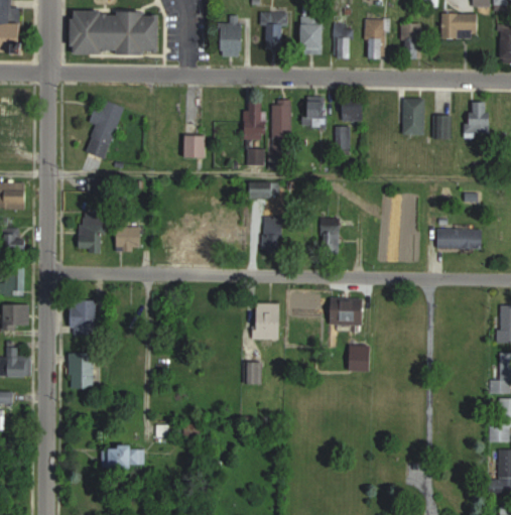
[(10,24),(10,0),(0,0),(0,52),(21,53),(22,24),(10,24)]
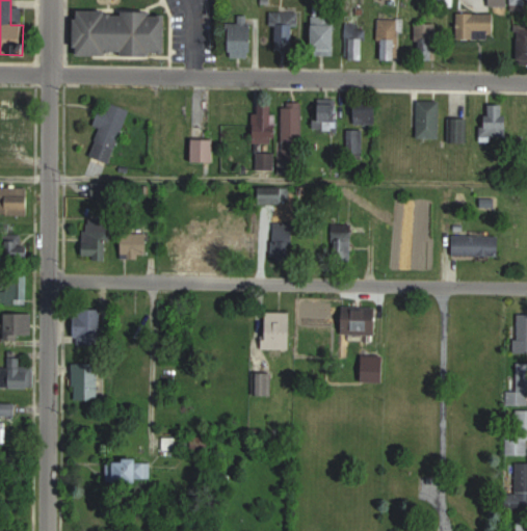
[(164,56),(164,11),(73,10),(72,55),(164,56)]
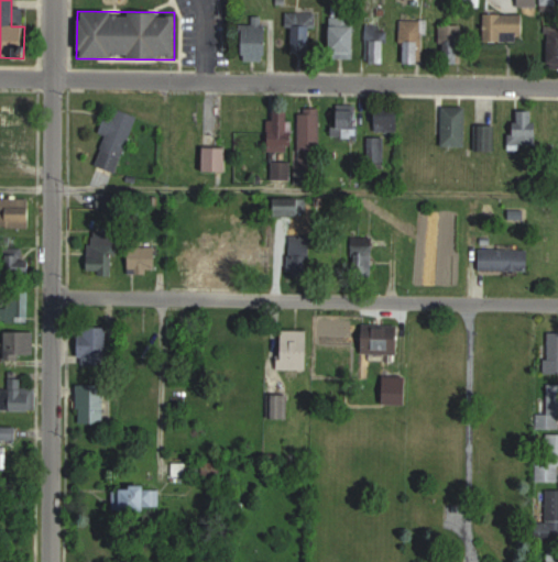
[(312,52),(312,13),(282,13),(282,52),(312,52)]
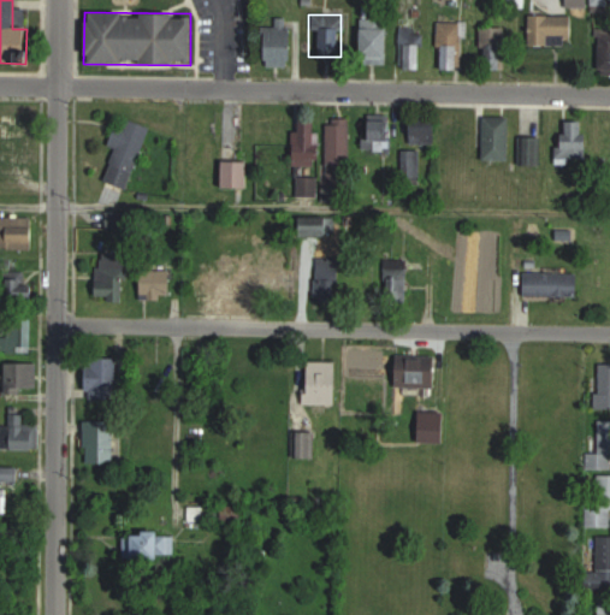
[(568,46),(568,17),(525,17),(525,46),(568,46)]
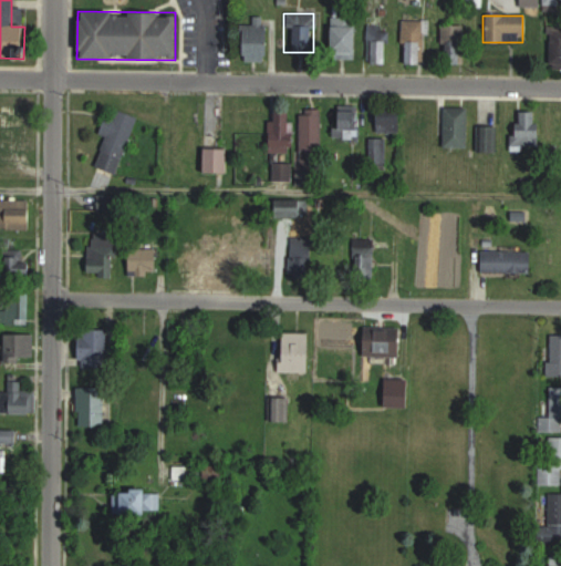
[(330,18),(330,59),(355,59),(355,18),(330,18)]
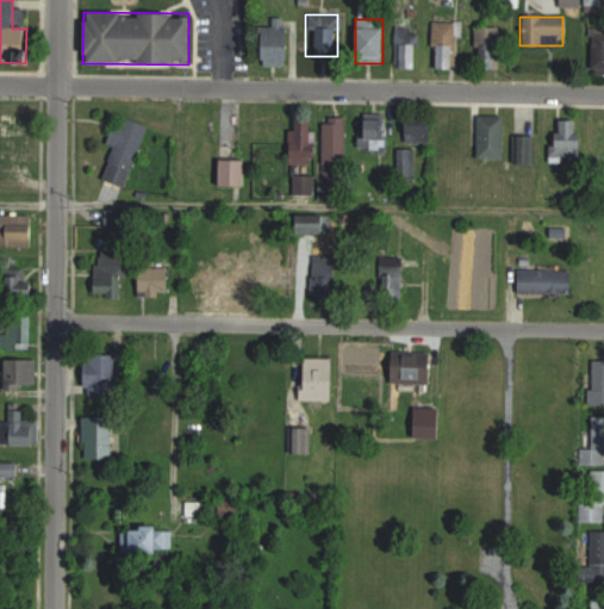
[(291,66),(291,20),(268,20),(268,26),(257,26),(257,66),(291,66)]
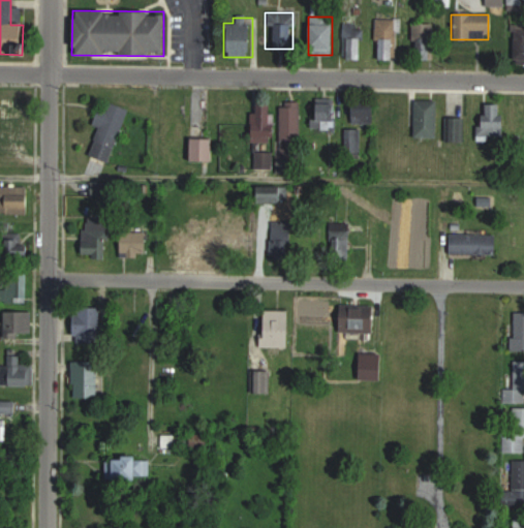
[(374,19),(374,60),(395,60),(395,19),(374,19)]
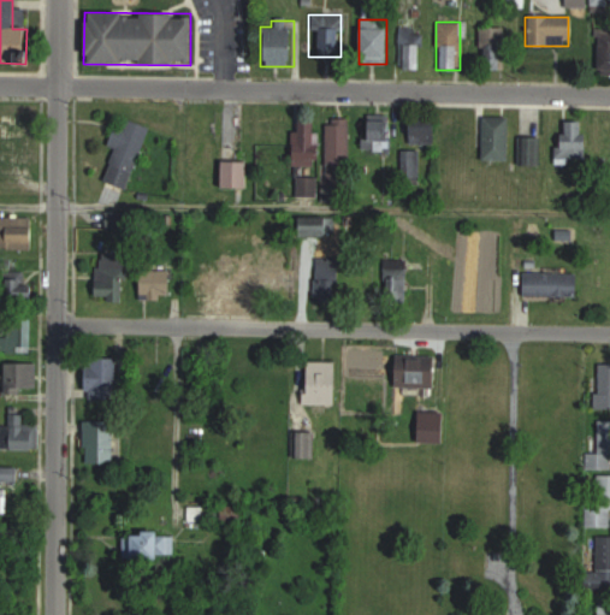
[(396,70),(419,70),(419,28),(396,28),(396,70)]
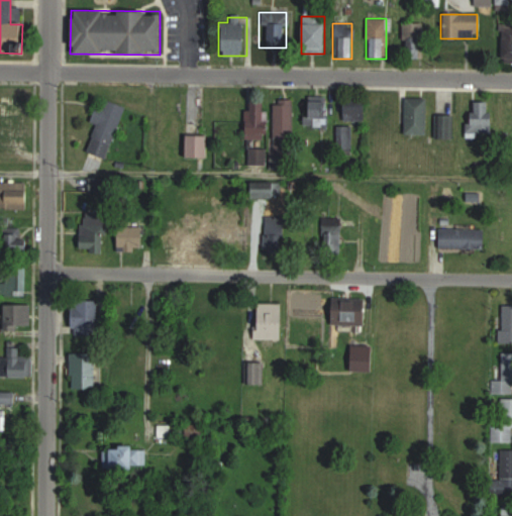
[(422,60),(422,23),(401,23),(401,60),(422,60)]
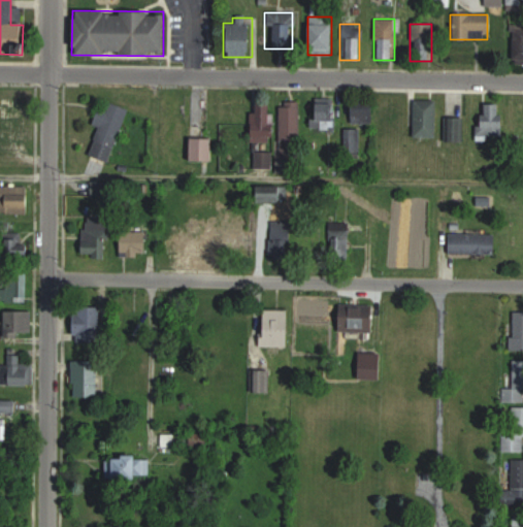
[(522,64),(522,25),(509,26),(510,65),(522,64)]
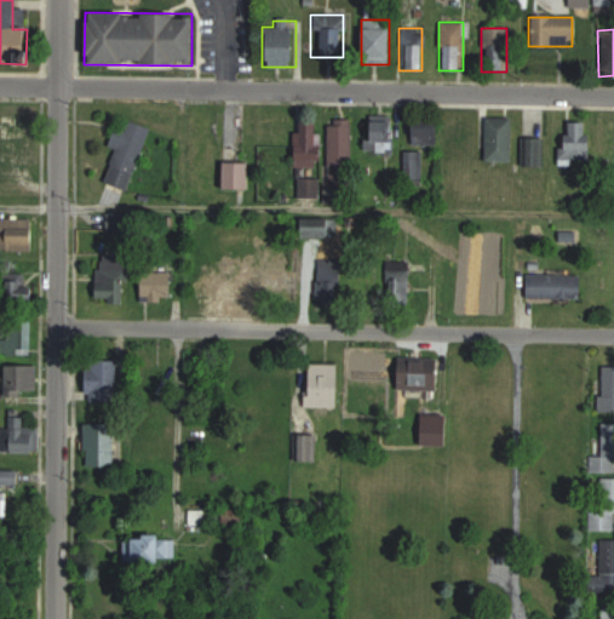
[(392,118),(365,118),(365,152),(392,152),(392,118)]
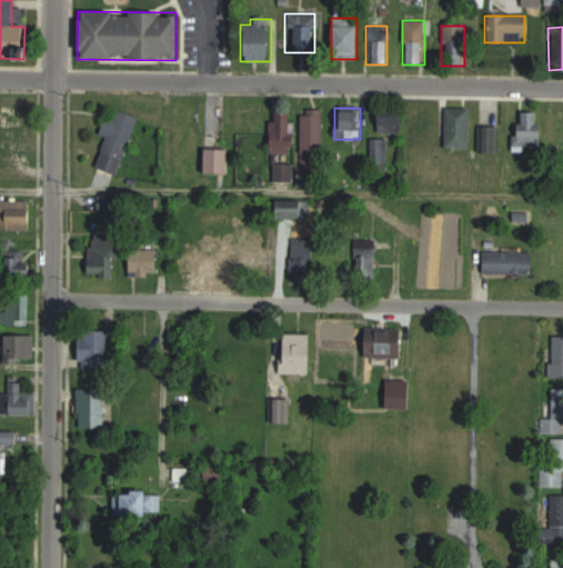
[(103,138),(93,169),(116,176),(134,117),(109,109),(100,137),(103,138)]
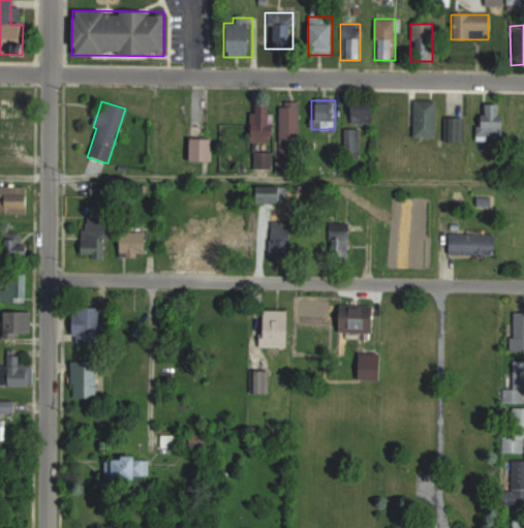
[(435,101),(411,101),(411,138),(435,138),(435,101)]
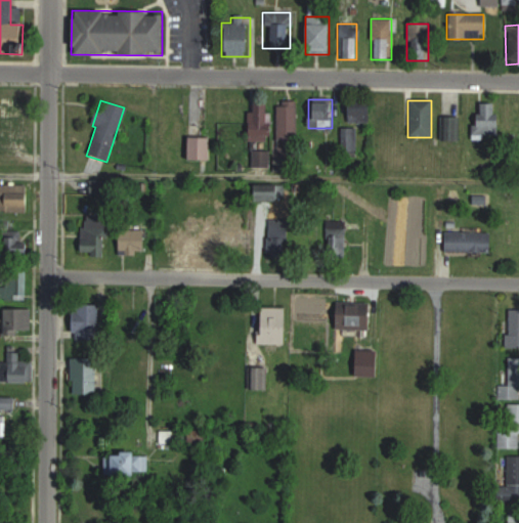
[(247,140),(268,140),(268,102),(247,101),(247,140)]
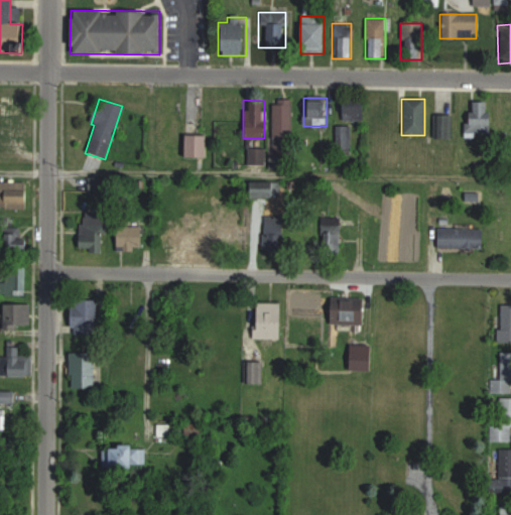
[(290,152),(290,100),(270,100),(270,152),(290,152)]
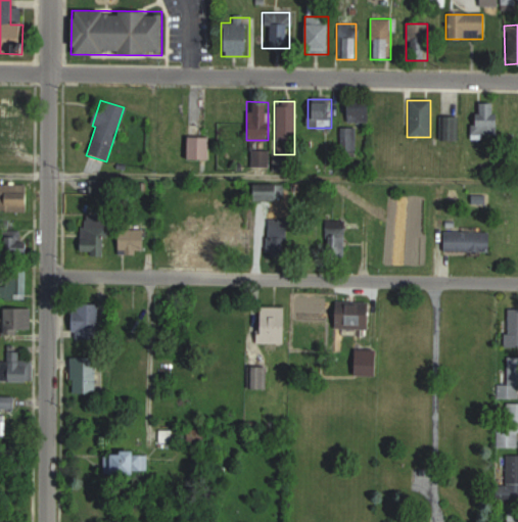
[(344,123),(368,123),(368,102),(344,102),(344,123)]
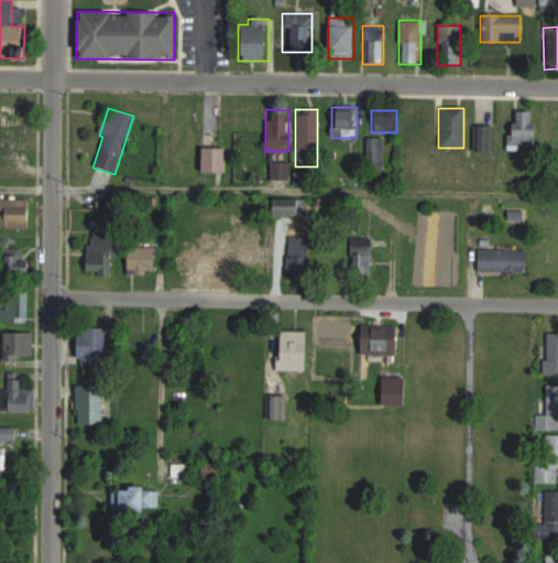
[(510,111),(510,149),(535,149),(535,111),(510,111)]
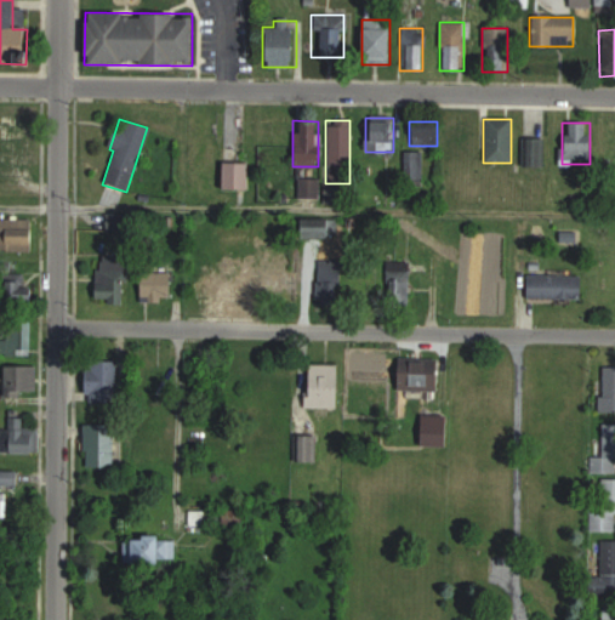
[(541,140),(523,140),(523,166),(541,166),(541,140)]
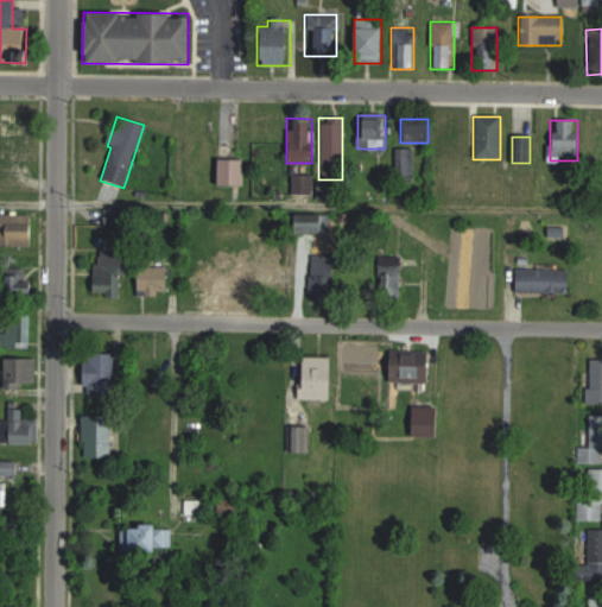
[(393,176),(410,176),(410,149),(393,149),(393,176)]
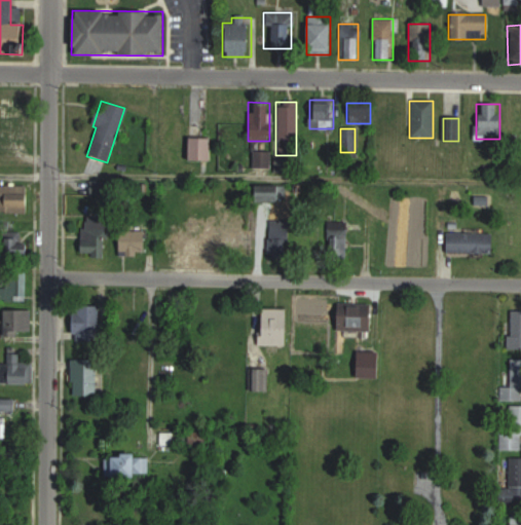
[(185,161),(208,161),(208,138),(185,138),(185,161)]
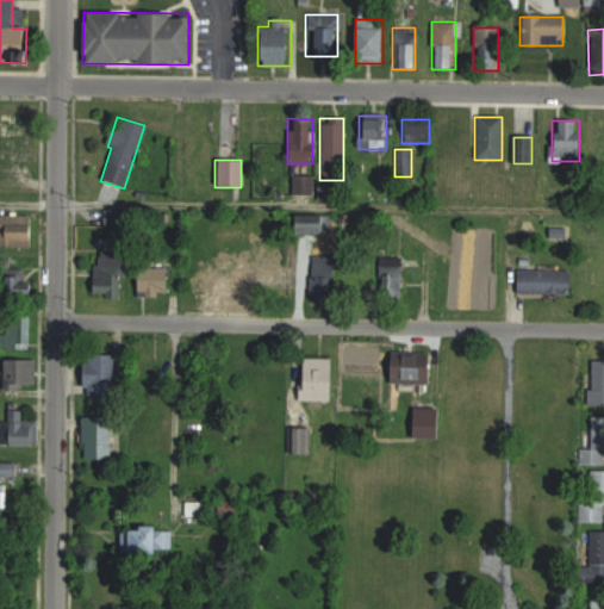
[(312,194),(312,175),(287,175),(287,194),(312,194)]
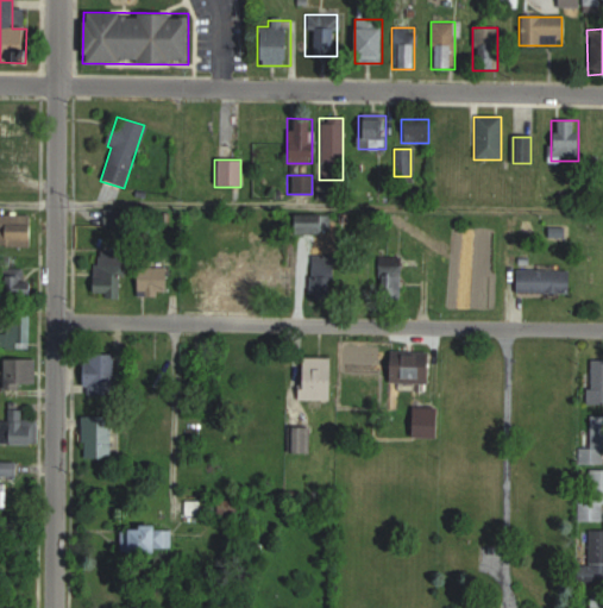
[(0,248),(31,249),(31,215),(0,215),(0,248)]
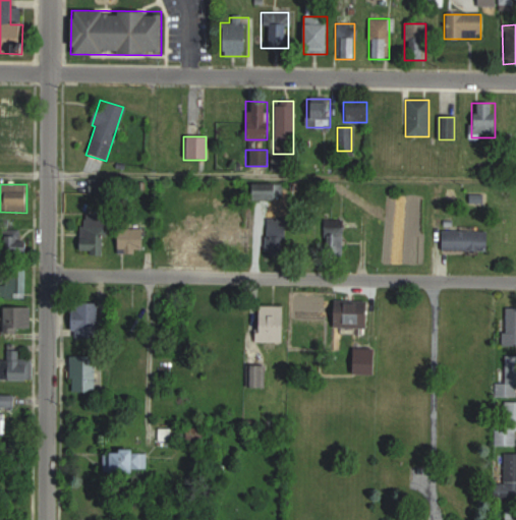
[(279,198),(279,184),(252,184),(252,198),(279,198)]
